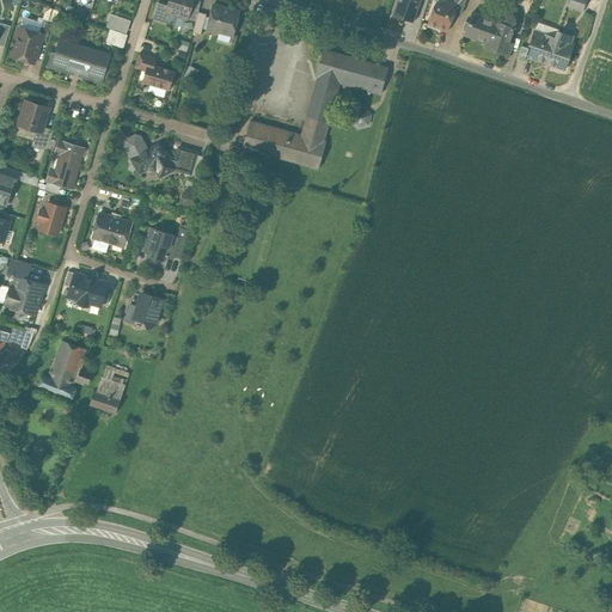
[(170,0),(166,12),(188,19),(193,0),(170,0)]
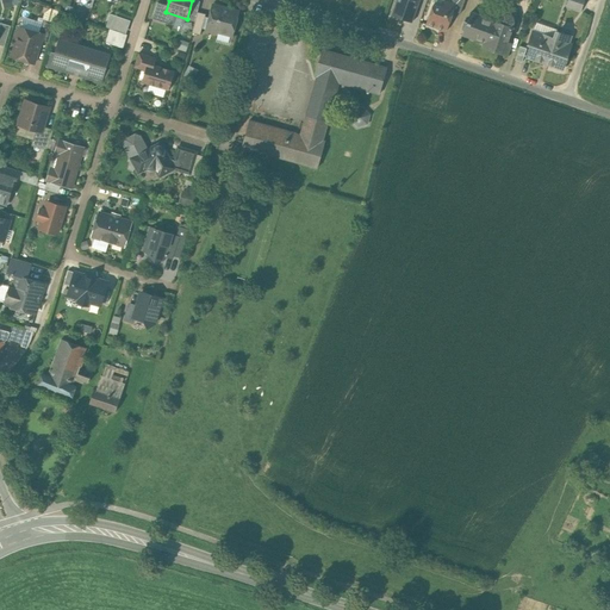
[(197,0),(192,0),(187,19),(194,22),(198,12),(200,1),(197,0)]
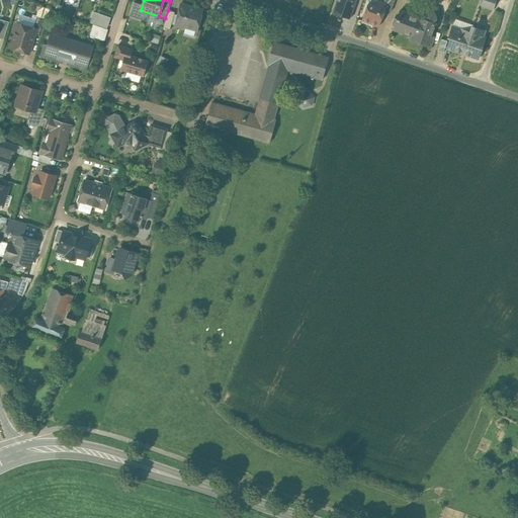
[(355,0),(336,0),(332,13),(349,19),(355,0)]
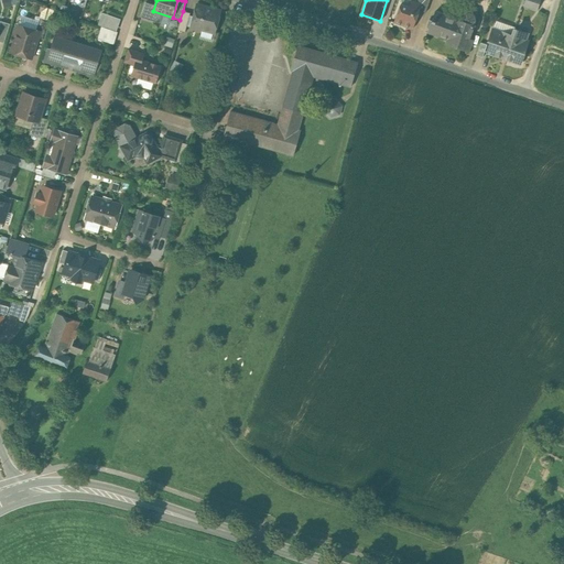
[(408,7),(400,3),(393,22),(412,29),(419,10),(421,4),(418,3),(410,0),(408,7)]
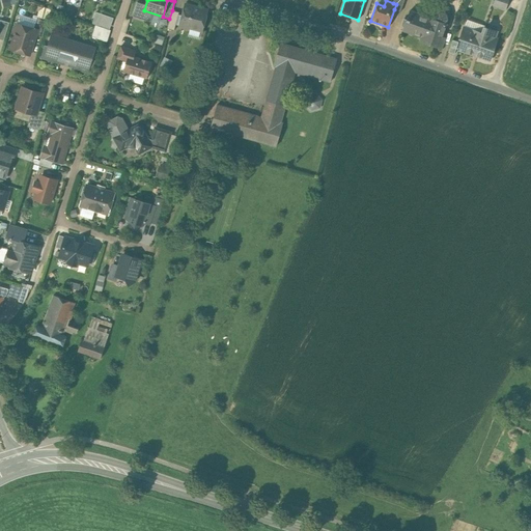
[(404,0),(393,0),(393,3),(396,4),(394,9),(400,11),(404,0)]
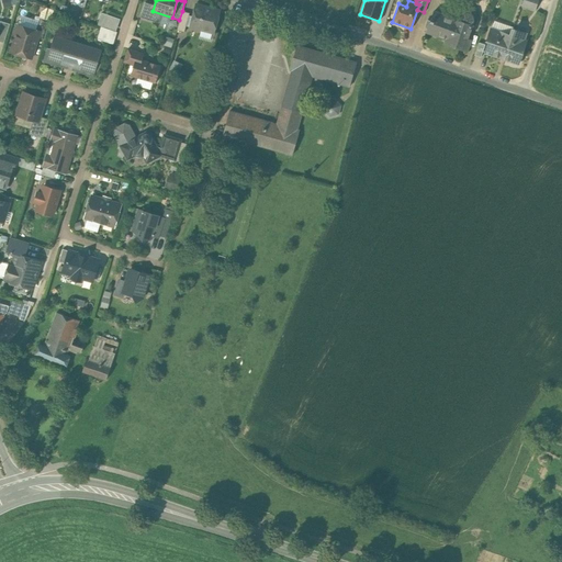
[(523,0),(521,6),(535,11),(538,0),(523,0)]
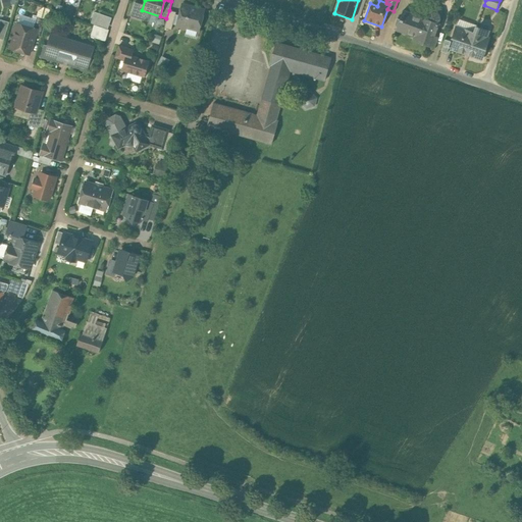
[(79,6),(72,4),(68,13),(75,15),(79,6)]
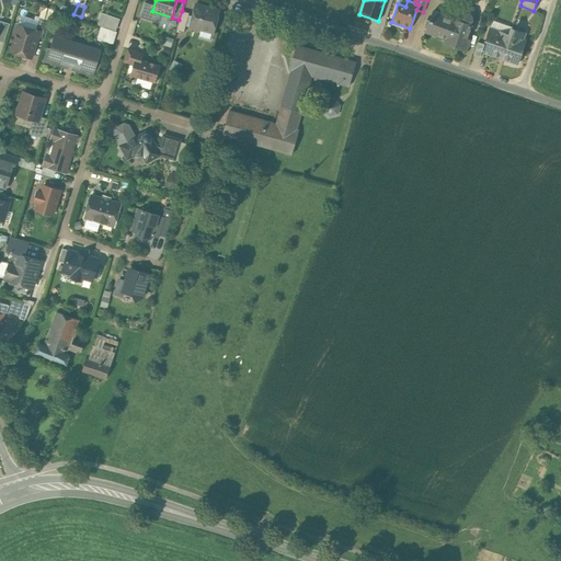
[(218,11),(196,4),(191,26),(213,32),(218,11)]
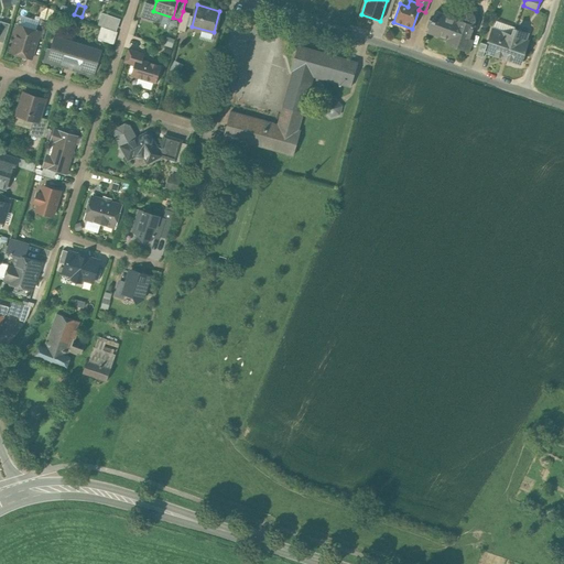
[(111,43),(121,18),(101,11),(97,24),(101,25),(97,38),(111,43)]
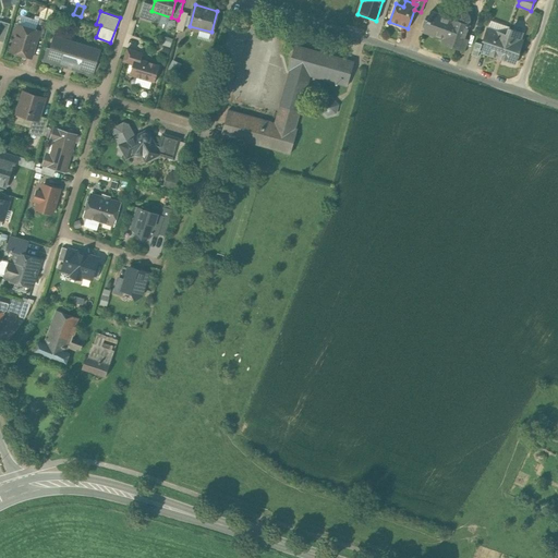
[(187,13),(181,11),(178,20),(176,29),(183,32),(187,13)]
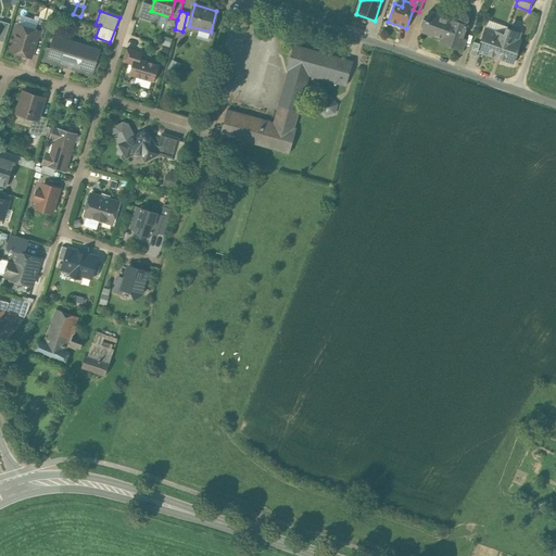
[(449,19),(429,12),(421,32),(442,38),(449,19)]
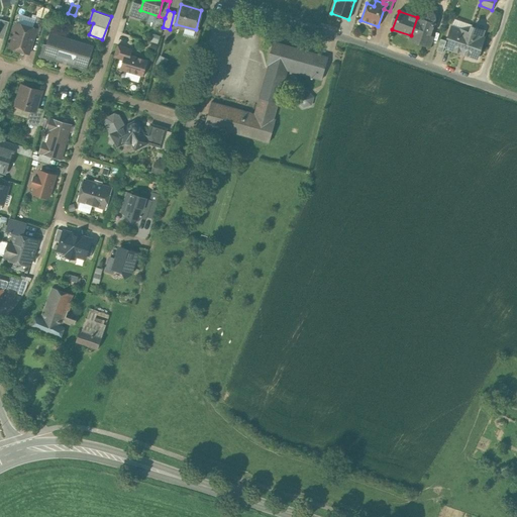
[(422,19),(417,17),(411,35),(409,39),(429,46),(432,36),(430,35),(434,23),(433,23),(435,18),(434,13),(428,11),(424,14),(422,19)]
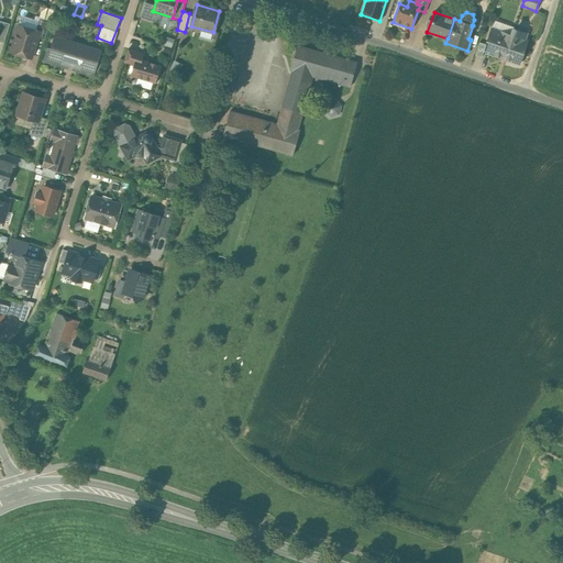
[(51,20),(40,18),(36,30),(40,31),(39,37),(45,40),(51,20)]
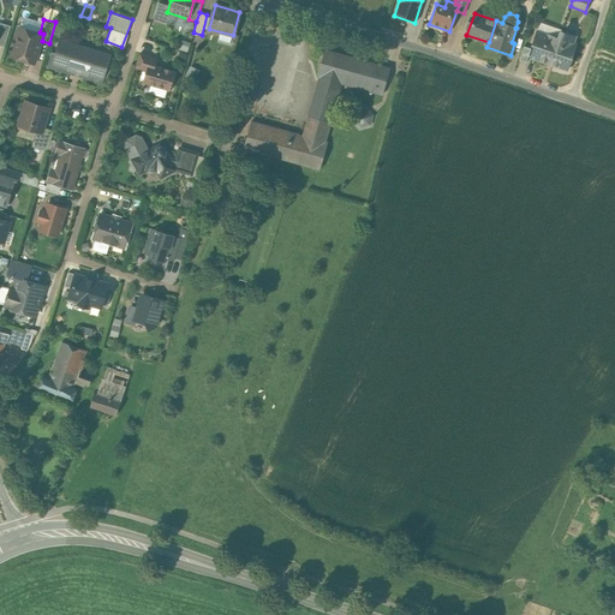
[(11,27),(0,23),(0,45),(5,47),(11,27)]
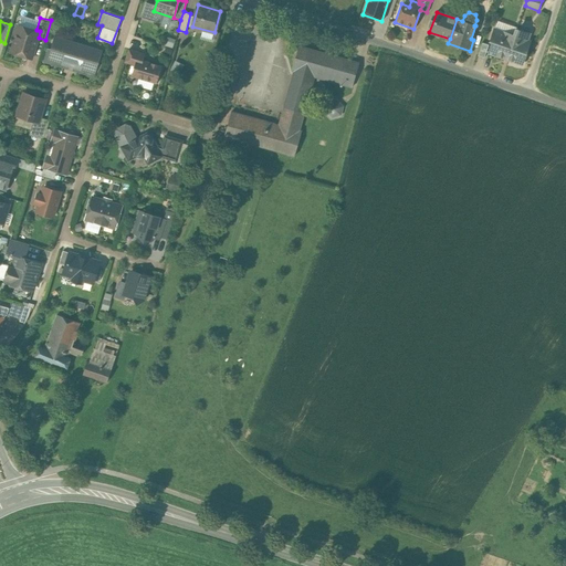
[(496,22),(494,29),(514,37),(516,29),(496,22)]
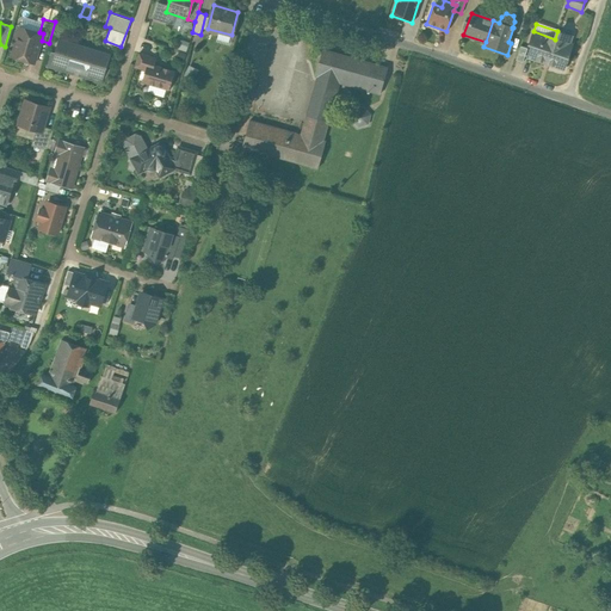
[(39,32),(20,26),(19,30),(16,31),(14,36),(17,39),(12,56),(35,63),(42,41),(43,34),(39,32)]
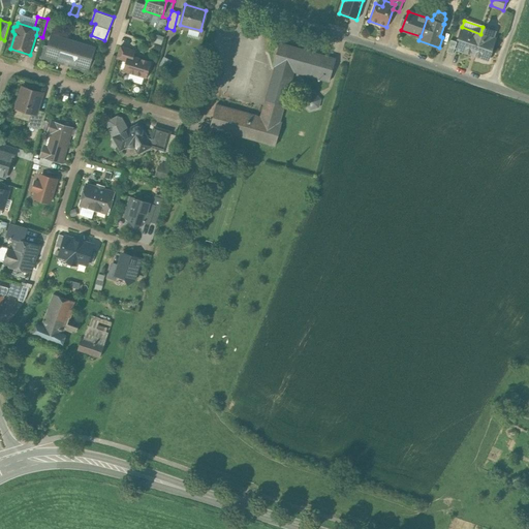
[(462,27),(459,35),(461,36),(457,49),(488,60),(493,43),(491,42),(494,31),(483,27),(480,34),(462,27)]
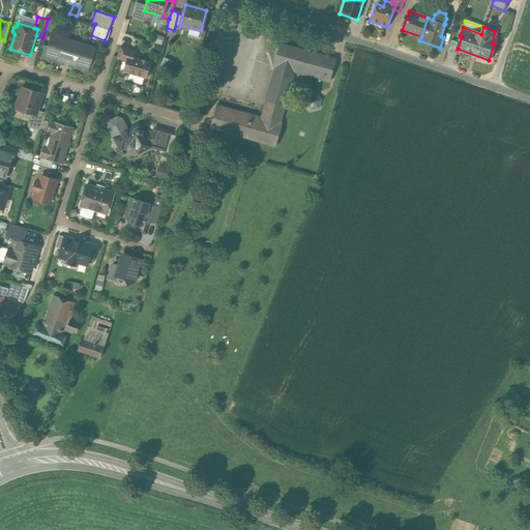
[(96,47),(51,33),(47,49),(45,56),(56,59),(57,56),(62,58),(61,63),(71,66),(72,61),(79,63),(78,66),(89,69),(91,62),(96,47)]
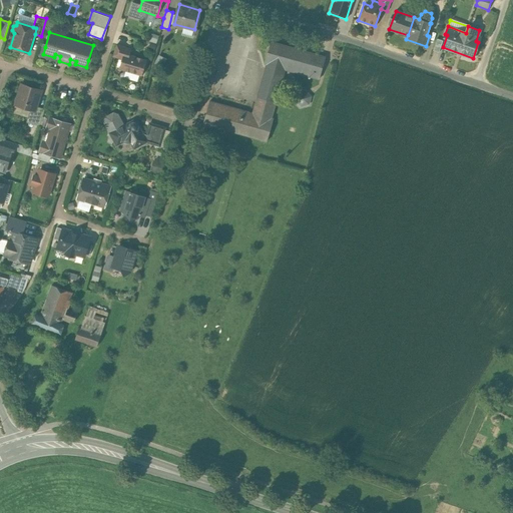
[(148,40),(156,42),(158,35),(151,33),(148,40)]
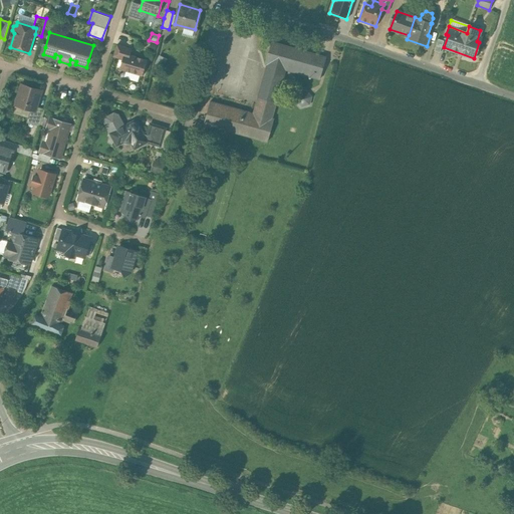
[(444,40),(438,38),(434,50),(440,52),(444,40)]
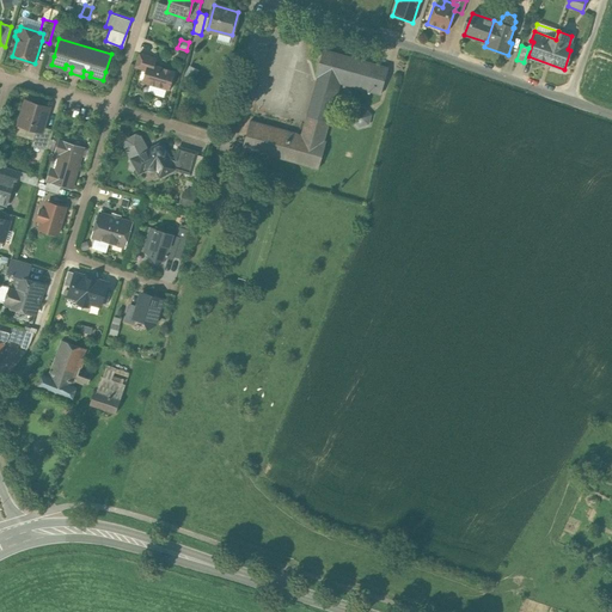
[(387,67),(323,49),(316,75),(325,78),(322,92),(323,93),(317,116),(329,120),(340,83),(380,93),(387,67)]
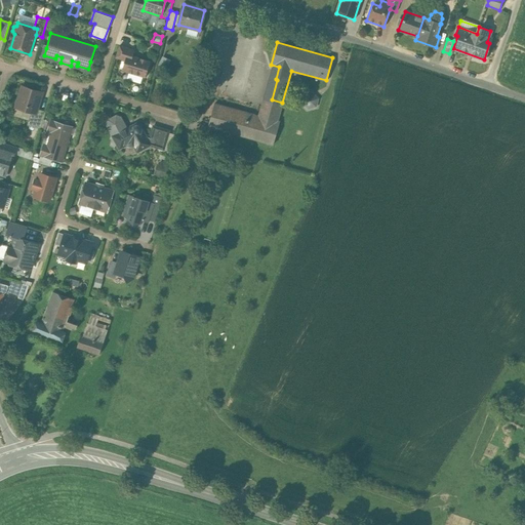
[(130,49),(119,45),(116,57),(125,61),(127,54),(132,55),(133,54),(130,49)]
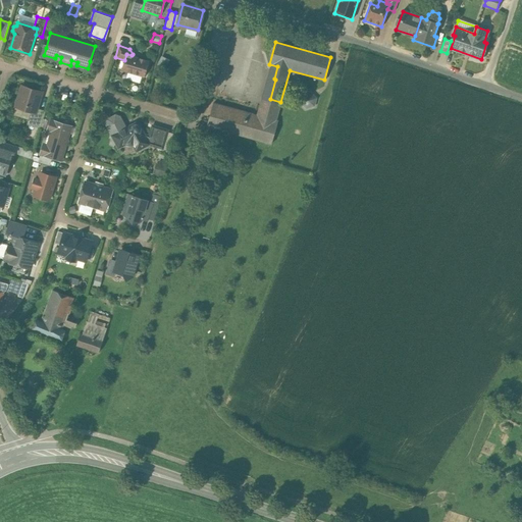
[(132,55),(126,54),(124,60),(121,70),(145,76),(149,61),(132,55)]
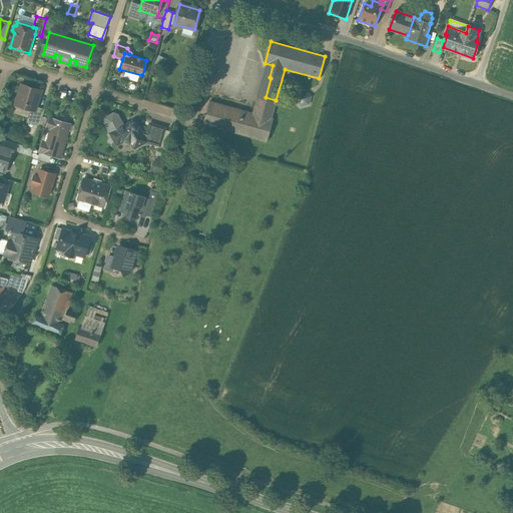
[(41,90),(21,85),(15,104),(30,108),(35,110),(36,106),(41,90)]
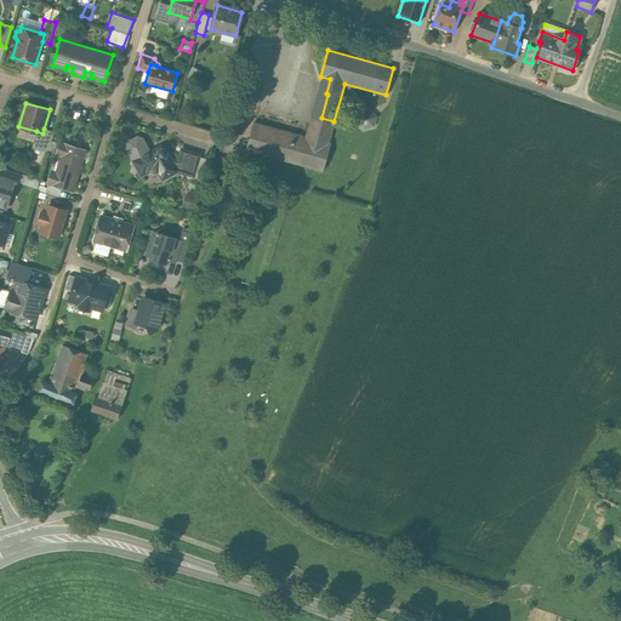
[(369,110),(362,113),(359,121),(364,127),(372,125),(375,118),(369,110)]
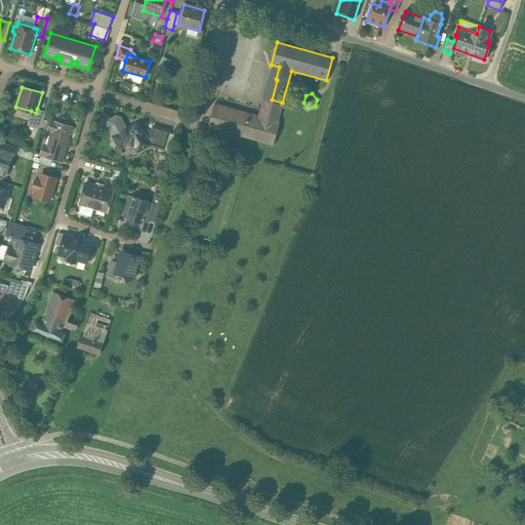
[(259,117),(214,104),(208,127),(273,145),(279,121),(278,120),(282,105),(272,102),(269,110),(261,108),(259,117)]
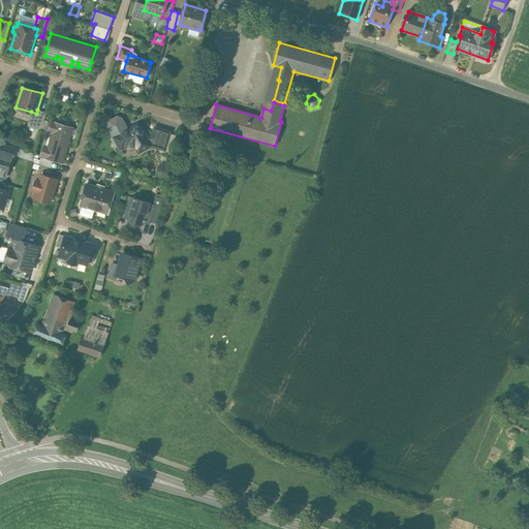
[(36,114),(31,112),(27,126),(41,130),(47,113),(37,110),(36,114)]
